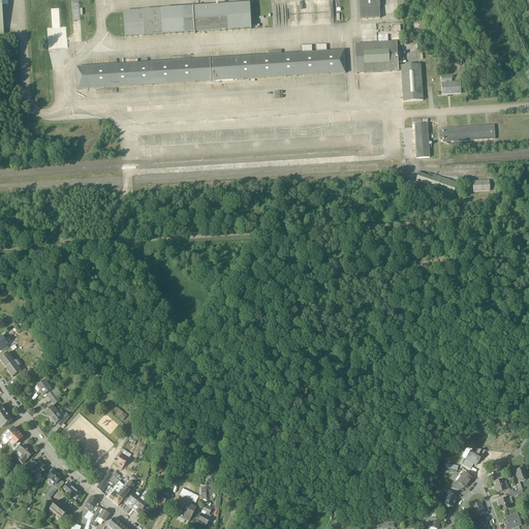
[(0,0),(0,36),(4,36),(3,6),(9,6),(9,0),(2,1),(1,0),(0,0)]
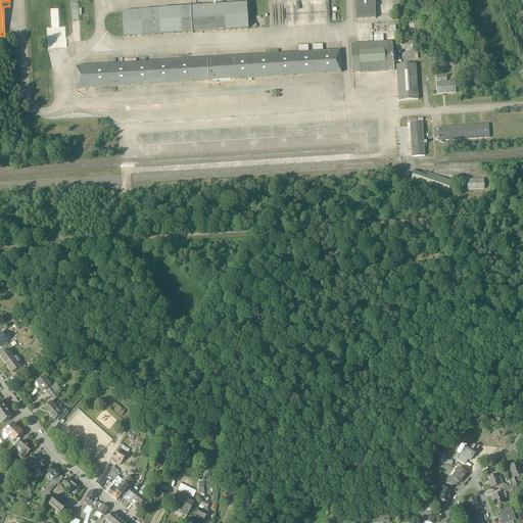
[(353,0),(355,18),(376,17),(375,0),(353,0)]
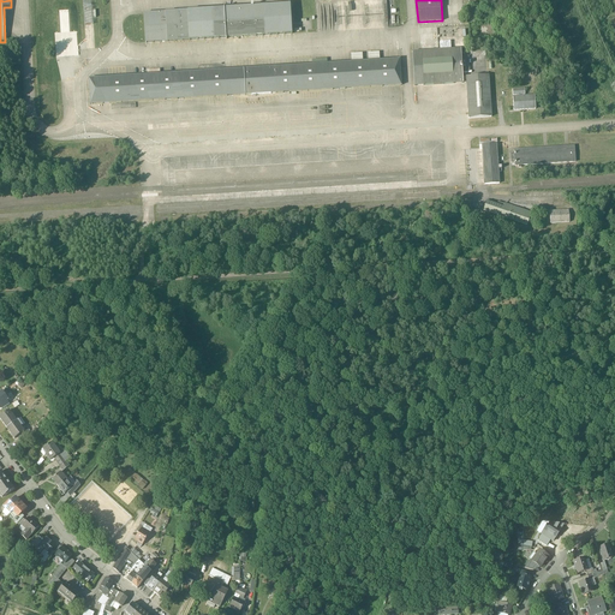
[(143,11),(144,43),(292,34),(290,3),(143,11)]
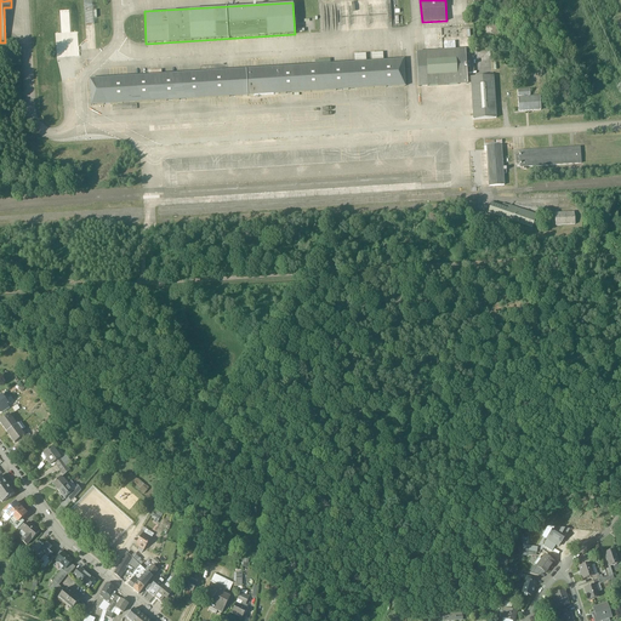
[(419,86),(468,84),(467,73),(474,72),(473,56),(471,56),(466,57),(466,49),(416,52),(419,86)]
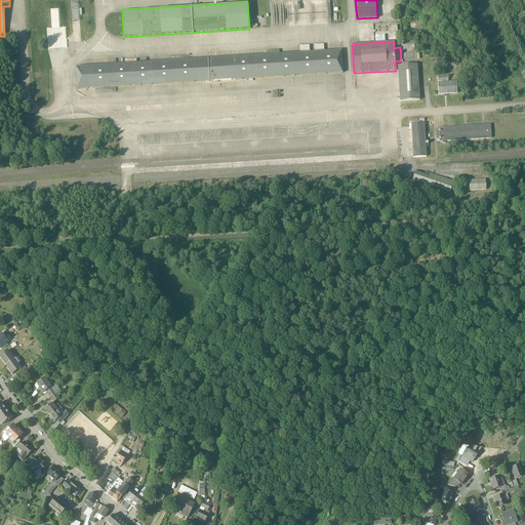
[(75,66),(76,89),(344,74),(341,50),(75,66)]
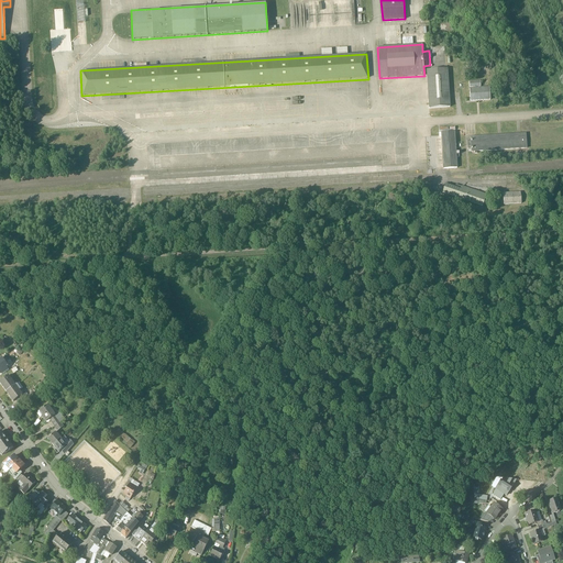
[(427,69),(429,109),(451,107),(448,68),(427,69)]
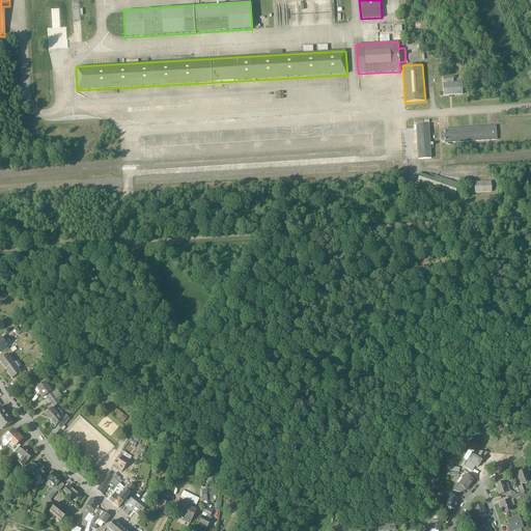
[(443,83),(444,95),(463,94),(463,82),(450,83),(449,82),(453,82),(453,76),(443,77),(443,82),(447,82),(447,83),(443,83)]
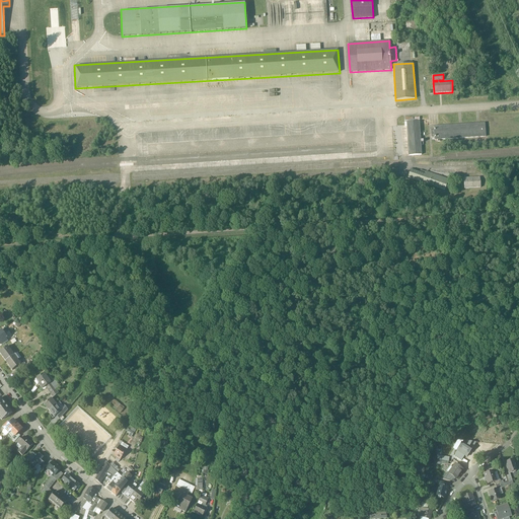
[(409,156),(422,155),(420,121),(417,121),(417,120),(420,120),(420,117),(415,118),(415,120),(414,120),(414,118),(405,118),(405,120),(404,121),(404,127),(406,127),(409,156)]
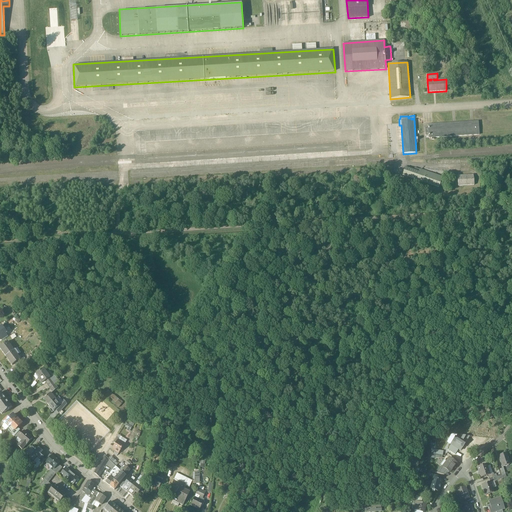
[(429,135),(429,138),(480,135),(479,121),(428,124),(428,126),(425,126),(426,136),(429,135)]
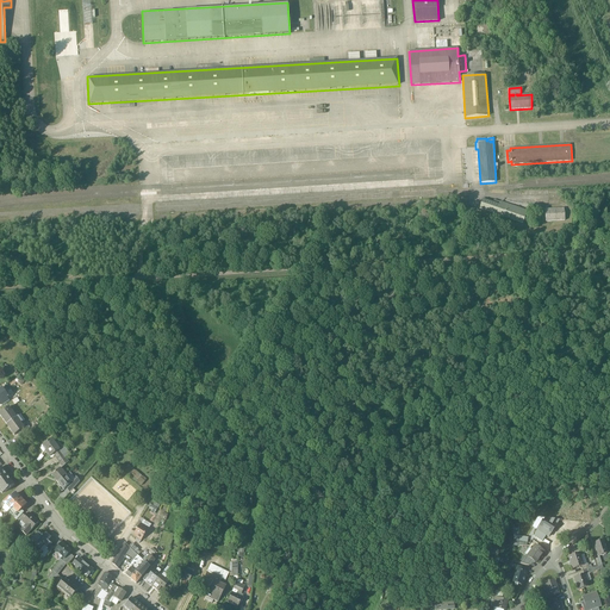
[(493,203),(483,199),(480,204),(479,209),(523,224),(528,211),(495,199),(493,203)]
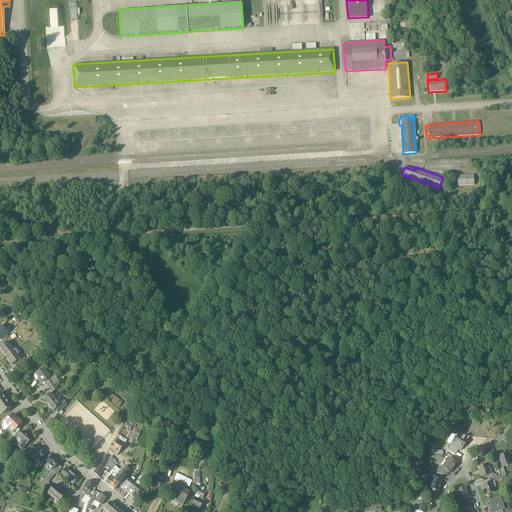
[(474,175),(458,176),(458,187),(475,185),(474,175)]
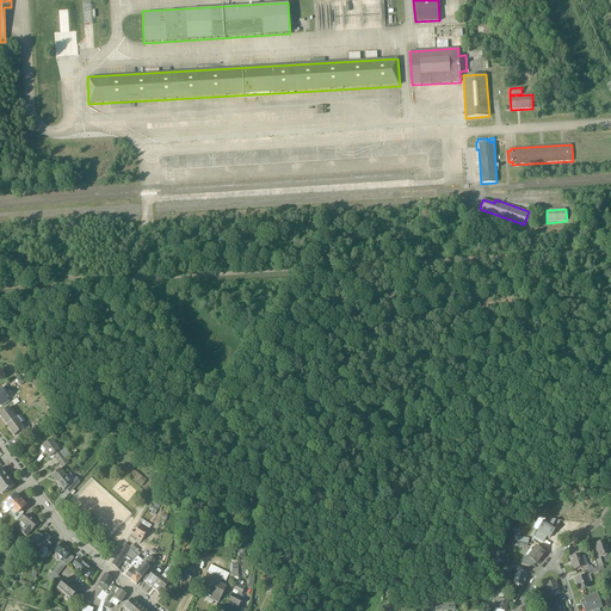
[(17,418),(8,408),(0,413),(0,415),(7,425),(17,418)]
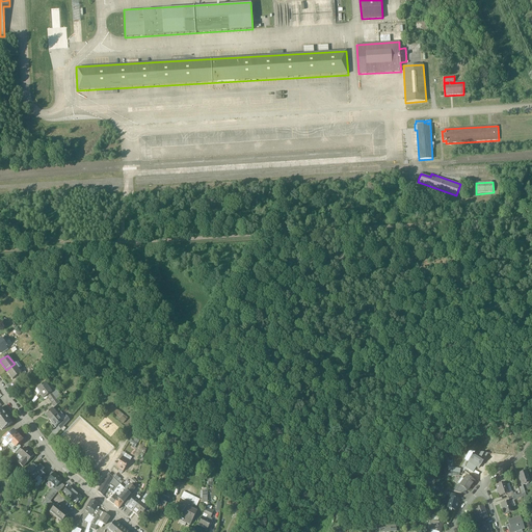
[(15,364),(6,370),(14,379),(18,376),(22,374),(21,373),(15,364)]
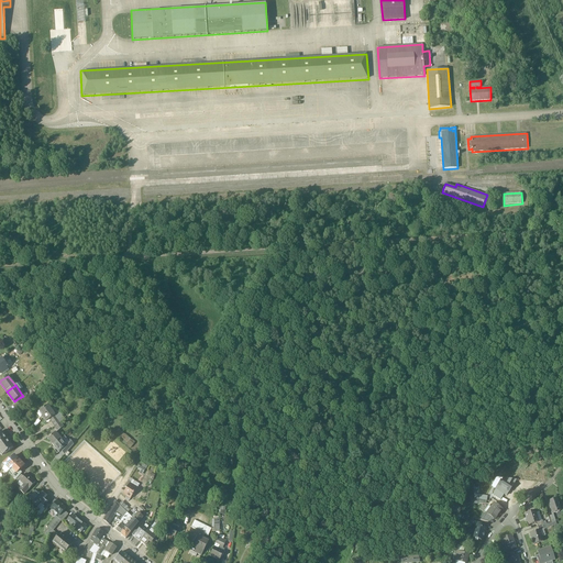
[(47,406),(36,414),(40,418),(42,417),(44,420),(46,422),(50,420),(55,416),(47,406)]
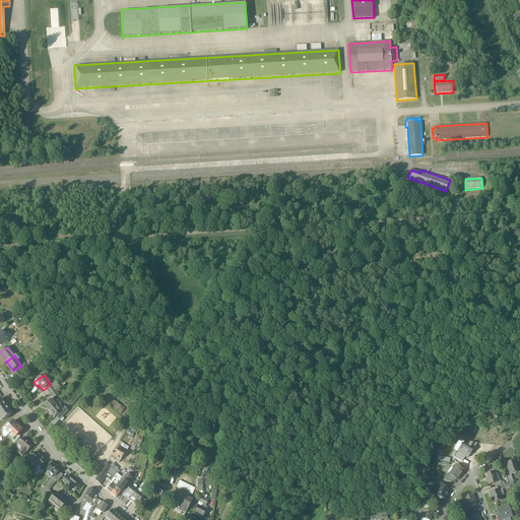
[(60,387),(55,381),(51,384),(56,390),(60,387)]
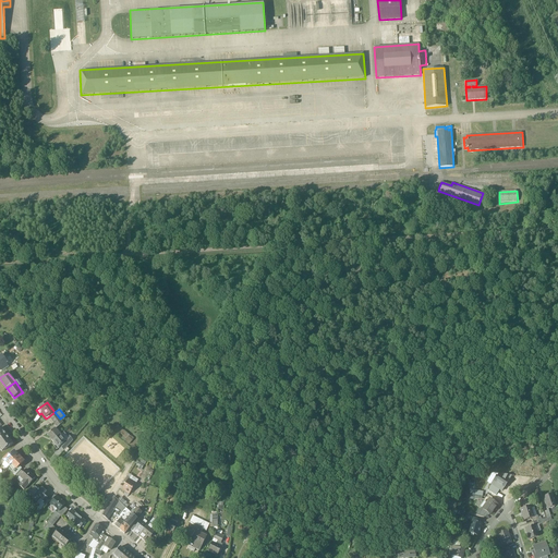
[(55,412),(49,416),(57,427),(62,423),(60,419),(55,412)]
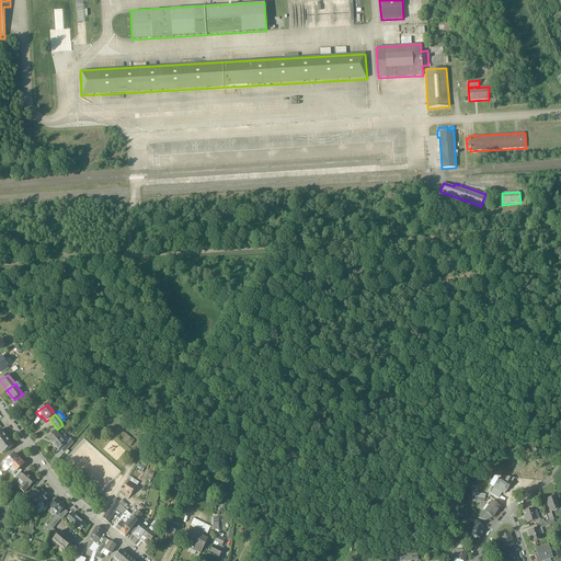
[(118,428),(114,432),(121,437),(122,437),(124,433),(118,428)]
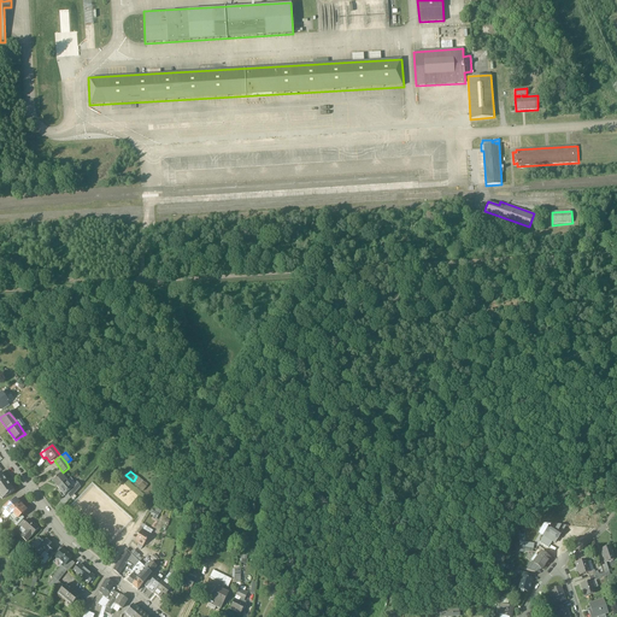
[(1,474),(0,474),(0,495),(3,499),(15,491),(1,474)]
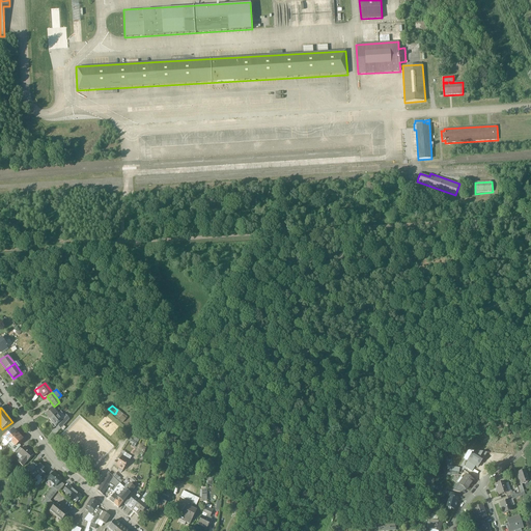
[(52,409),(46,414),(50,420),(57,415),(55,412),(54,412),(52,409)]
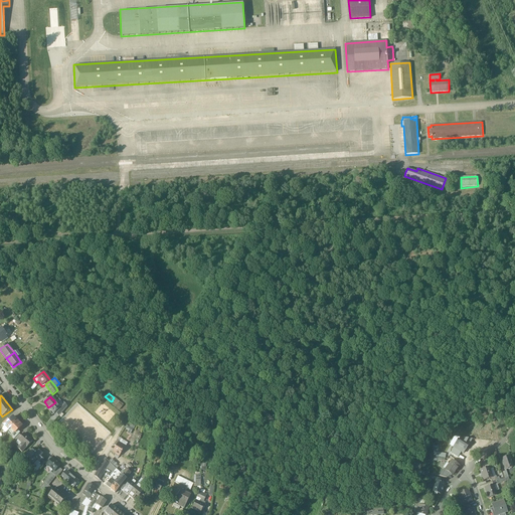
[(55,402),(48,407),(53,413),(56,411),(60,408),(60,407),(57,405),(58,405),(55,402)]
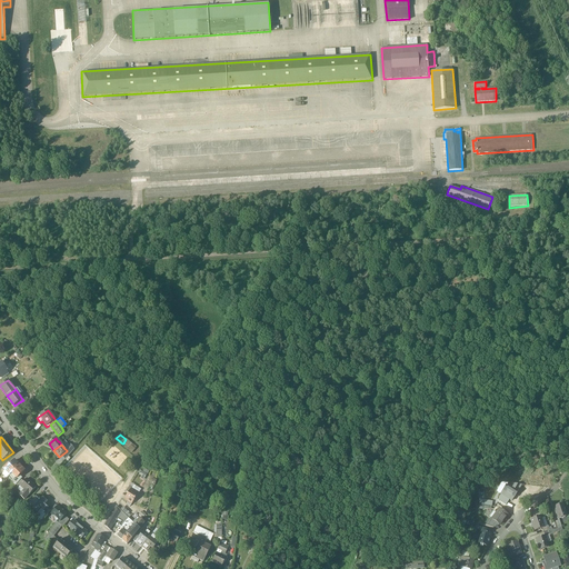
[(67,450),(67,451),(62,455),(66,459),(75,449),(71,447),(67,450)]
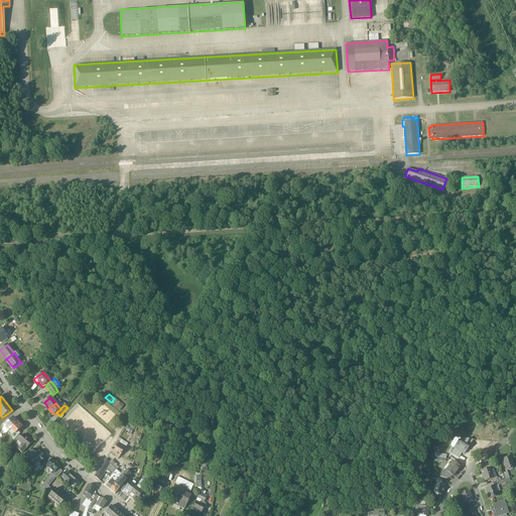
[(9,421),(4,426),(9,431),(10,429),(18,422),(16,419),(15,420),(13,418),(9,421)]
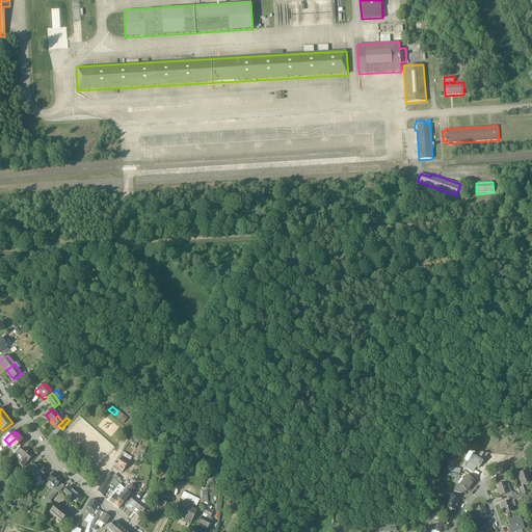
[(19,435),(10,443),(16,448),(19,445),(23,441),(19,435)]
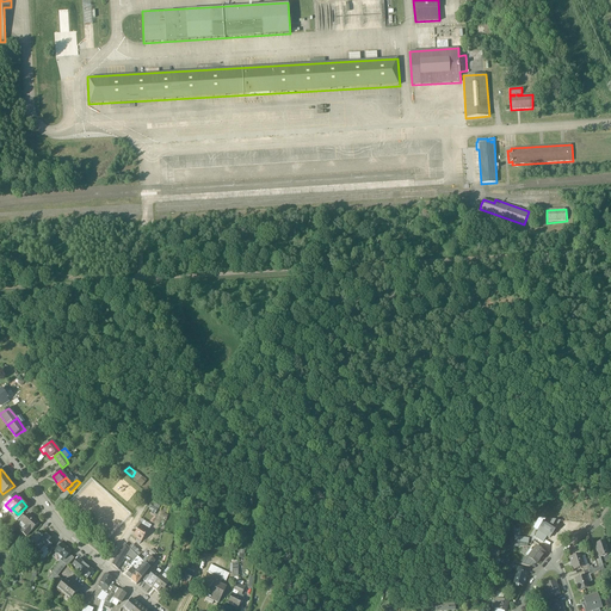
[(22,511),(18,514),(13,518),(17,520),(22,516),(23,516),(24,513),(22,511)]
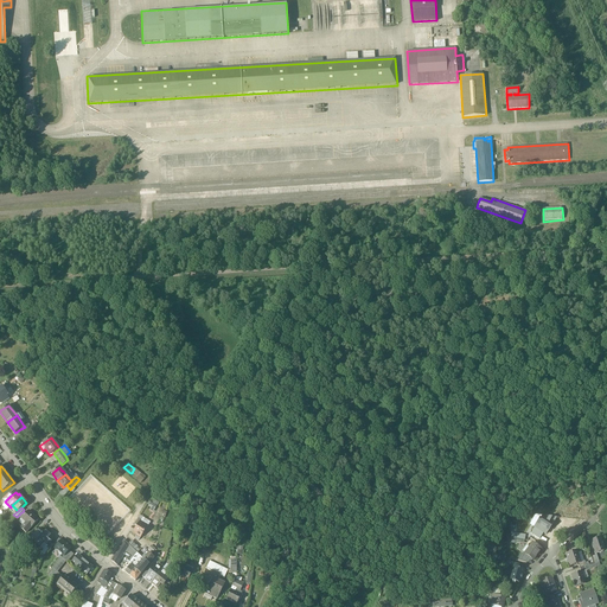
[(38,519),(29,511),(25,515),(21,519),(26,523),(21,529),(26,534),(31,526),(32,528),(38,519)]
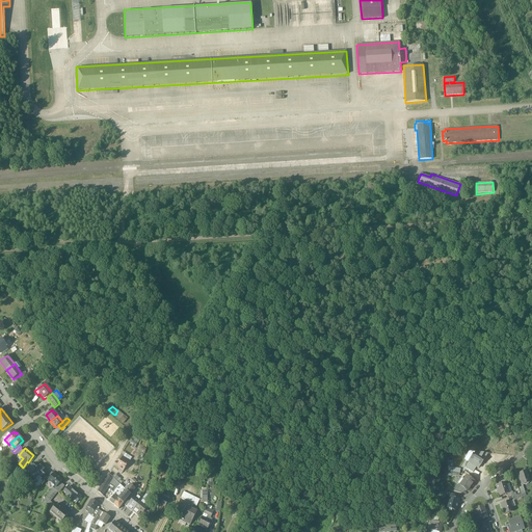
[(487,454),(476,453),(474,457),(473,456),(472,456),(472,457),(471,457),(470,458),(471,459),(471,458),(478,463),(480,464),(487,454)]
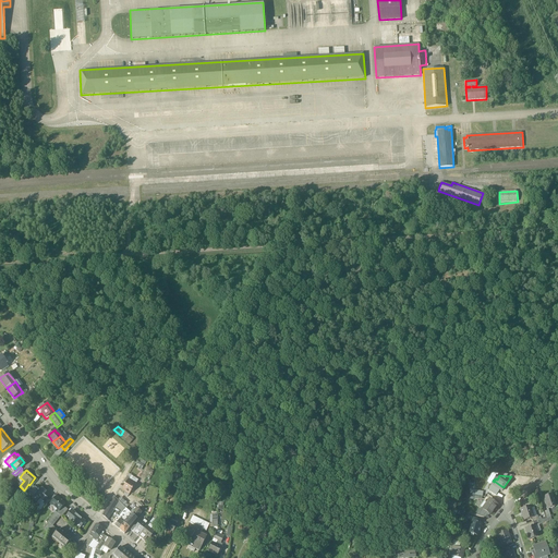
[(129,481),(129,480),(126,484),(122,489),(130,494),(135,484),(129,481)]
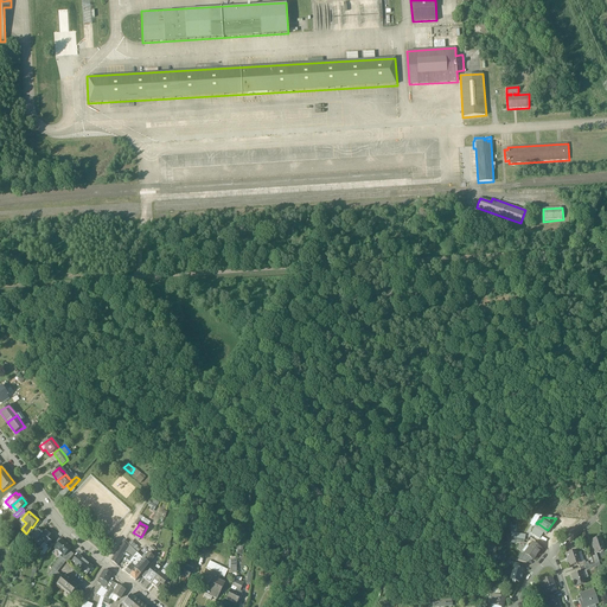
[(537,524),(535,528),(543,534),(545,529),(537,523),(537,524)]
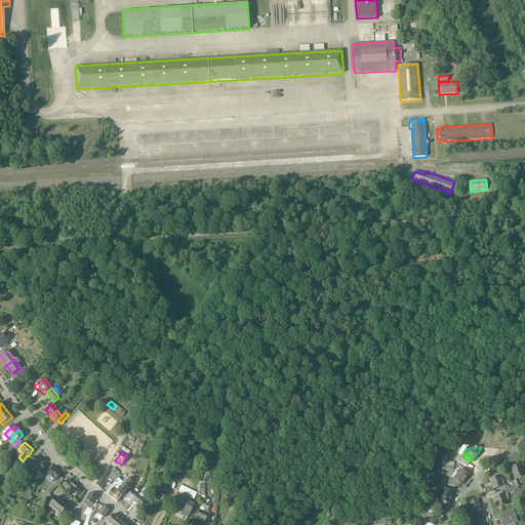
[(38,469),(33,465),(37,460),(34,458),(28,466),(27,467),(30,470),(30,469),(34,473),(38,469)]
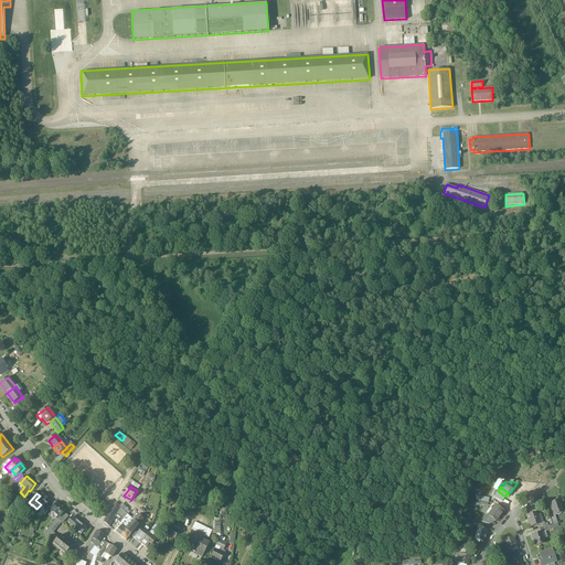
[(40,496),(35,500),(41,504),(44,508),(44,509),(48,505),(51,501),(42,493),(40,496)]
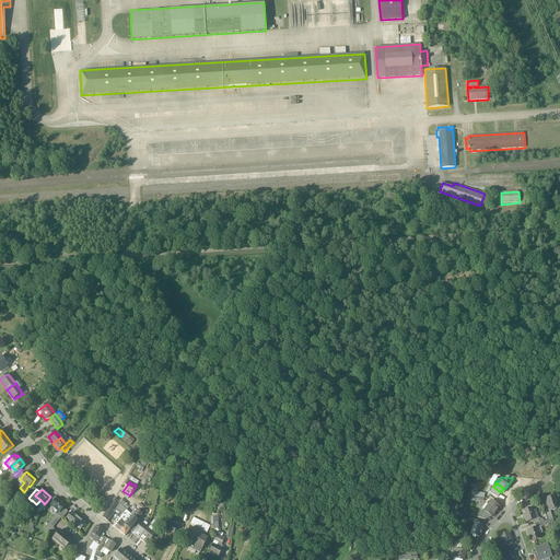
[(553,497),(546,499),(549,511),(558,509),(553,497)]
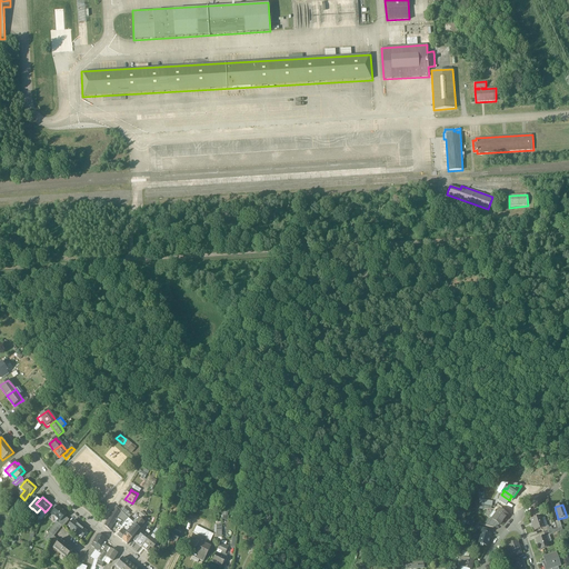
[(67,513),(58,507),(51,515),(60,521),(65,516),(67,513)]
